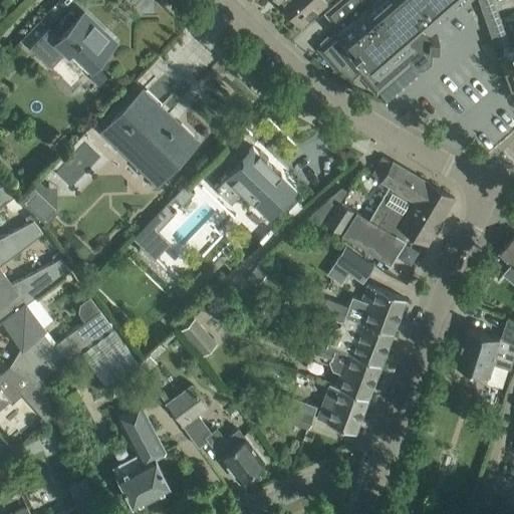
[(284,2),(282,4),(300,25),(328,0),(287,0),(284,3),(284,2)]
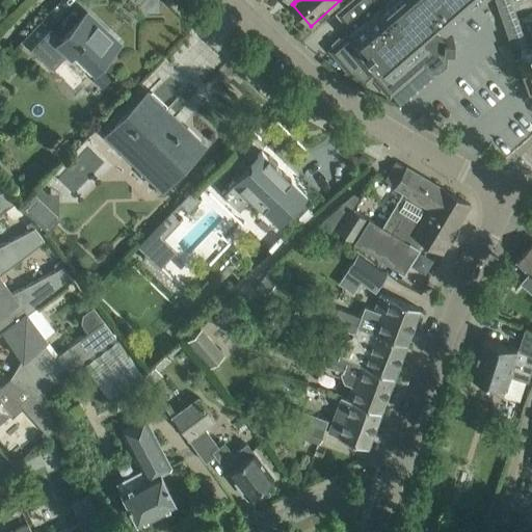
[(479,0),(348,0),(335,11),(350,29),(349,30),(350,31),(341,38),(339,35),(330,43),(333,46),(330,49),(350,73),(365,81),(372,75),(389,94),(424,63),(425,64),(429,64),(446,51),(446,47),(452,47),(453,37),(445,36),(445,35),(443,32),(479,0)]
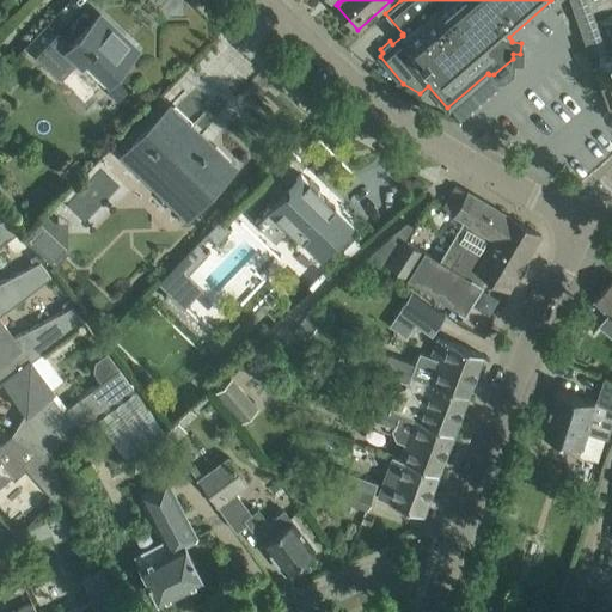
[(586,0),(569,0),(589,56),(599,53),(592,32),(598,30),(586,0)]
